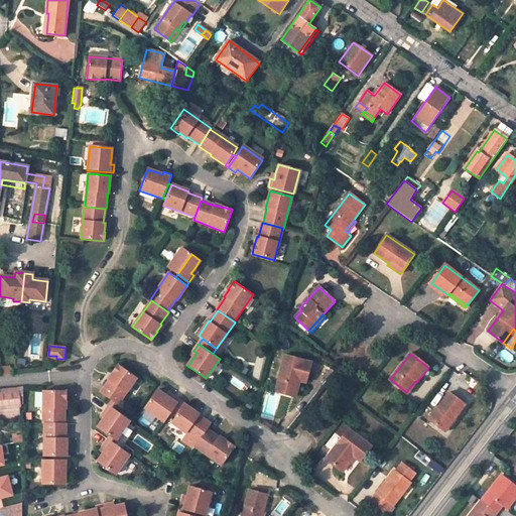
[(283,365),(275,392),(292,397),(297,381),(300,382),(305,383),(311,364),(290,358),(288,366),(283,365)]
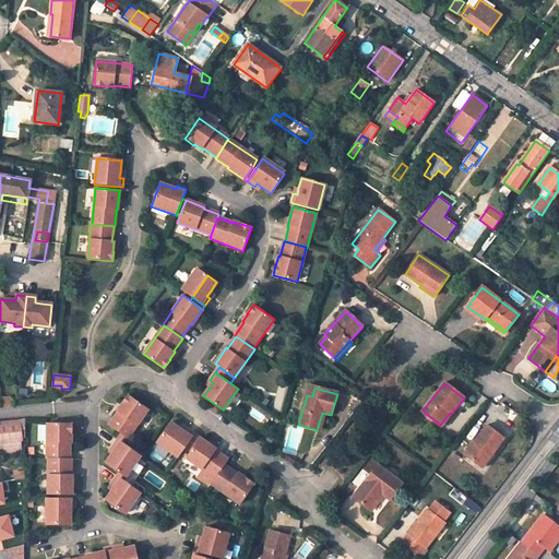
[(119,413),(110,426),(123,435),(129,438),(149,409),(127,394),(121,403),(122,404),(118,412),(119,413)]
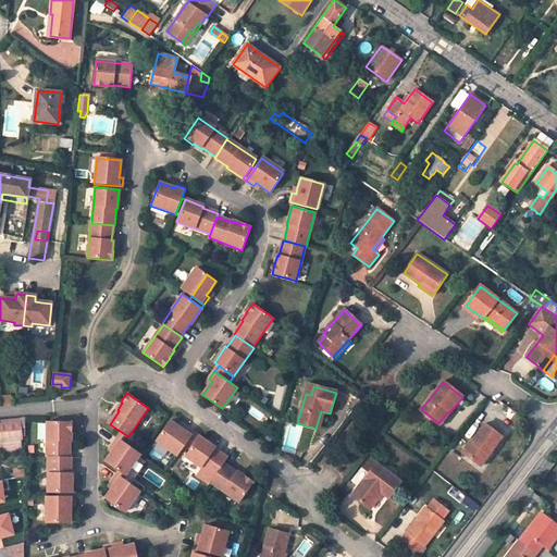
[(319,430),(324,412),(321,411),(316,429),(319,430)]
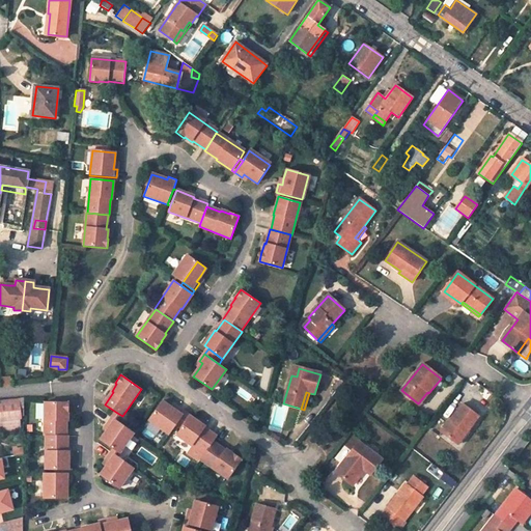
[(420,404),(428,393),(427,392),(418,403),(420,404)]
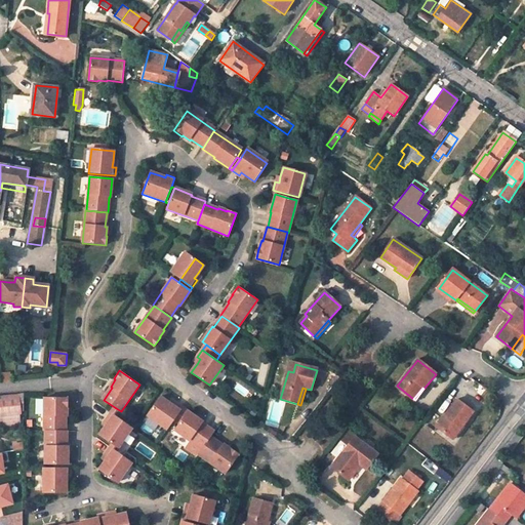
[(68,397),(44,397),(44,430),(46,430),(66,430),(66,415),(67,415),(67,406),(68,406),(68,397)]
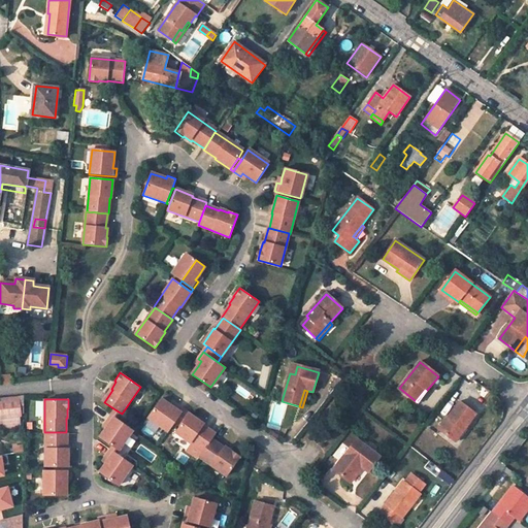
[(174,423),(184,409),(176,404),(174,407),(170,404),(162,399),(149,418),(168,431),(174,423)]
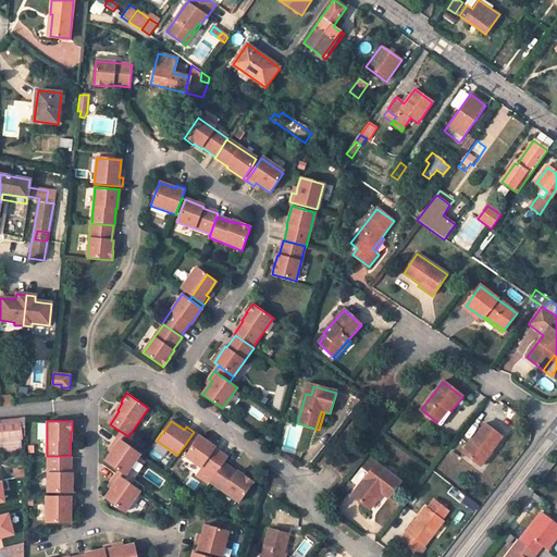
[(0,423),(0,442),(20,440),(23,440),(21,422),(0,423)]
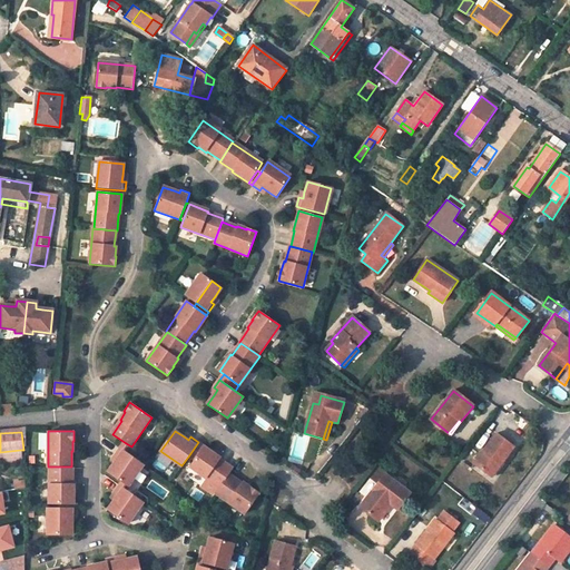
[(497,435),(474,464),(492,478),(494,474),(510,453),(513,449),(497,435)]
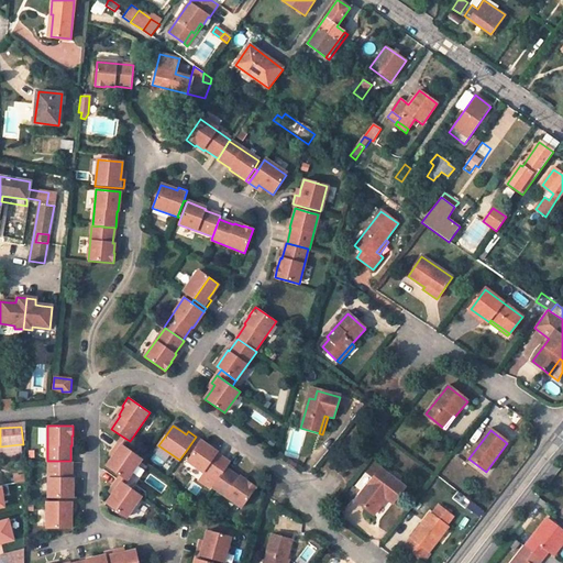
[(191,454),(201,441),(196,437),(186,451),(191,454)]
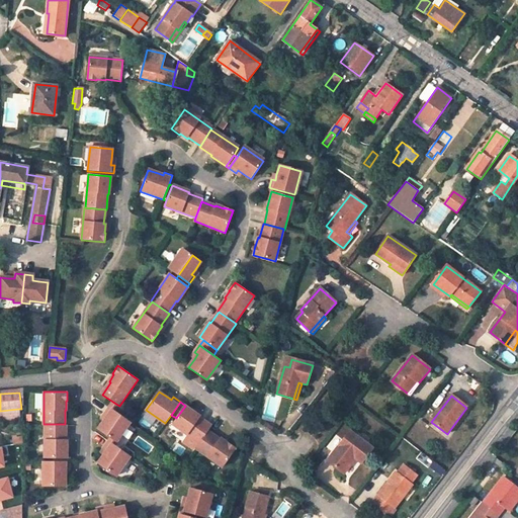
[(119,406),(114,403),(110,408),(116,412),(119,406)]
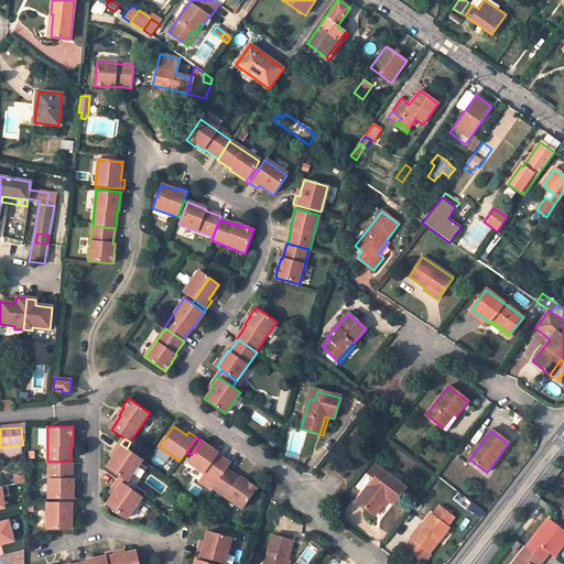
[(187,462),(217,481),(226,468),(230,463),(217,454),(218,453),(202,442),(192,455),(187,462)]
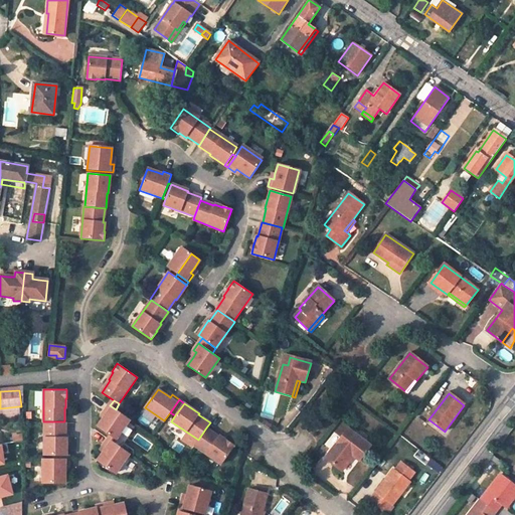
[(105,418),(98,426),(116,440),(130,419),(116,409),(110,405),(105,412),(108,414),(105,418)]
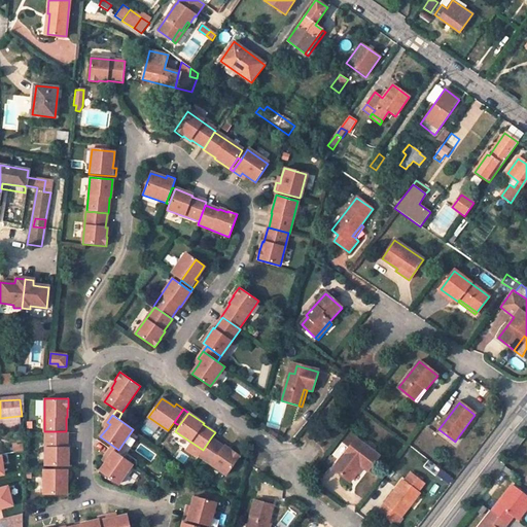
[(0,418),(0,427),(20,426),(19,416),(0,418)]
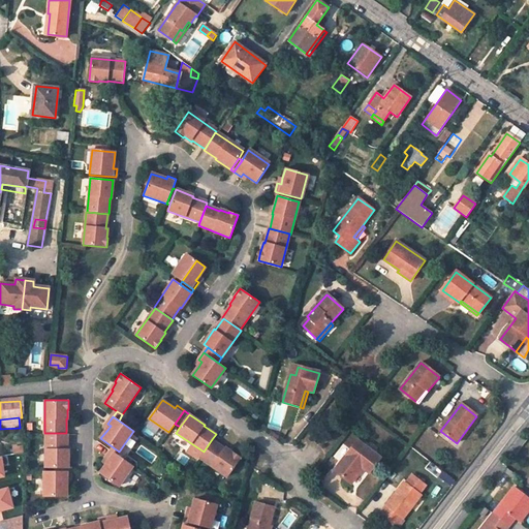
[(459,440),(461,442),(475,423),(473,421),(459,440)]
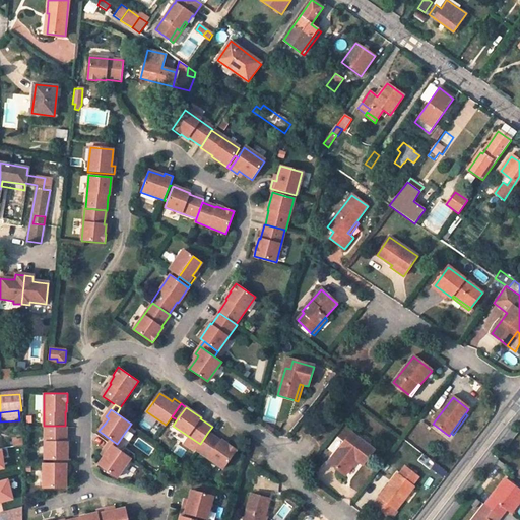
[(46,426),(45,459),(54,459),(67,459),(68,441),(66,441),(66,426),(65,426),(46,426)]
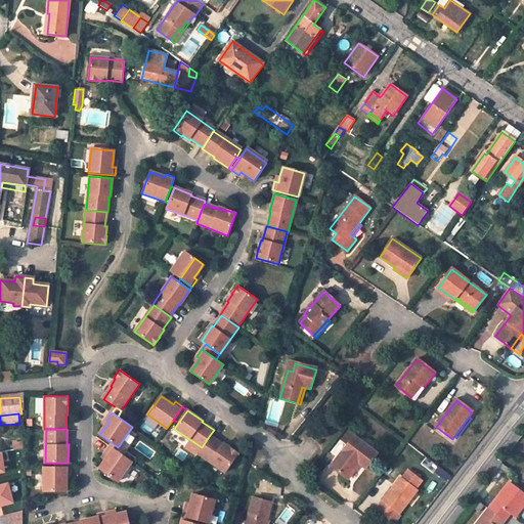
[(222,444),(210,435),(202,447),(198,452),(225,472),(238,452),(230,447),(223,443),(222,444)]
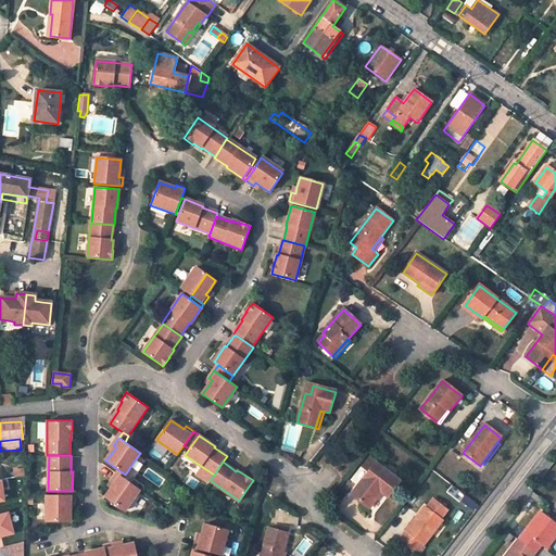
[(376,464),(352,495),(369,508),(382,493),(388,497),(400,482),(376,464)]
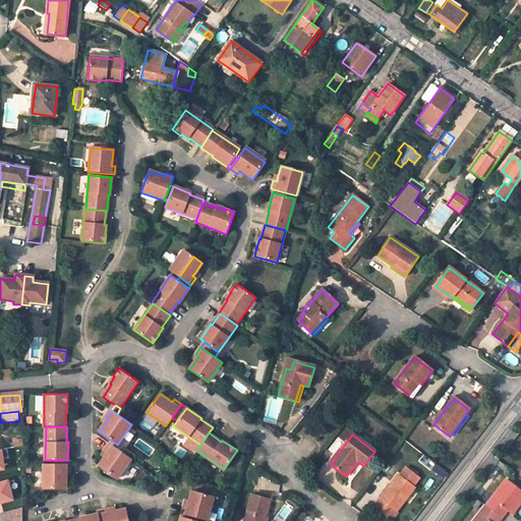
[(131,458),(110,444),(106,450),(108,452),(105,457),(99,465),(117,478),(131,458)]
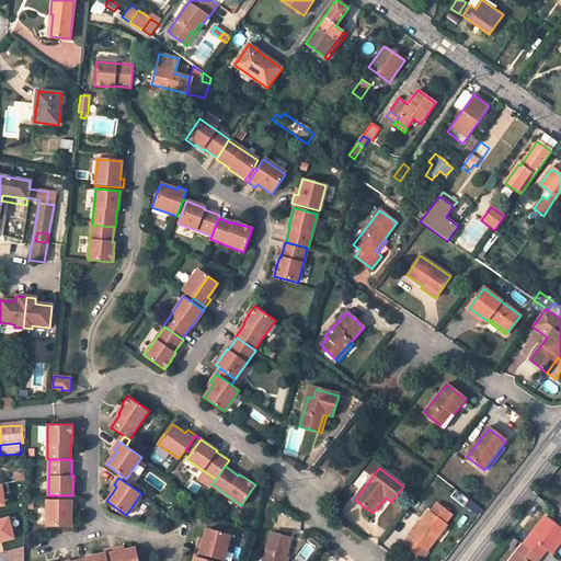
[(76,508),(76,499),(72,499),(58,499),(48,499),(47,525),(71,525),(71,514),(71,508),(76,508)]
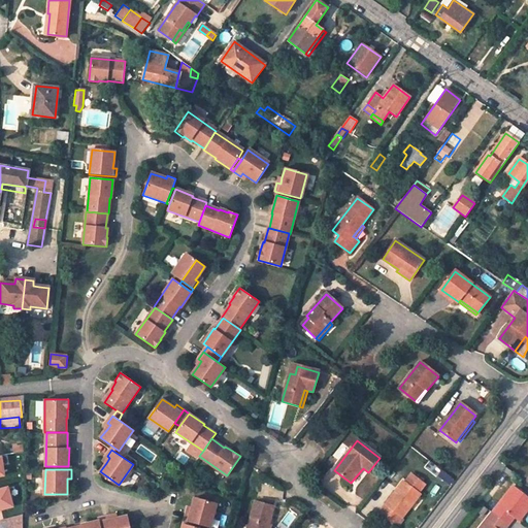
[(403,482),(380,513),(396,526),(420,495),(419,494),(425,486),(411,475),(405,483),(403,482)]
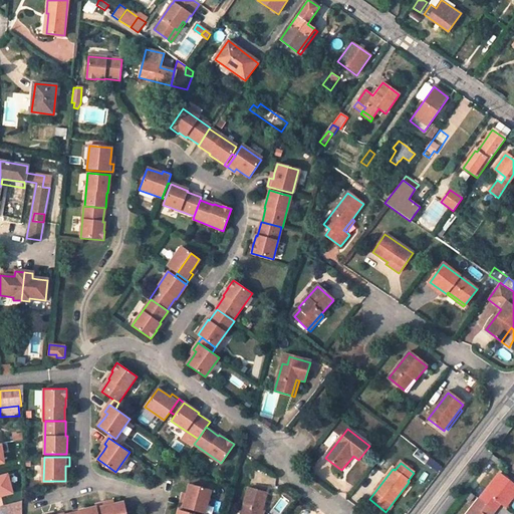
[(494,513),(501,504),(505,508),(513,496),(513,484),(500,473),(479,500),(494,513)]
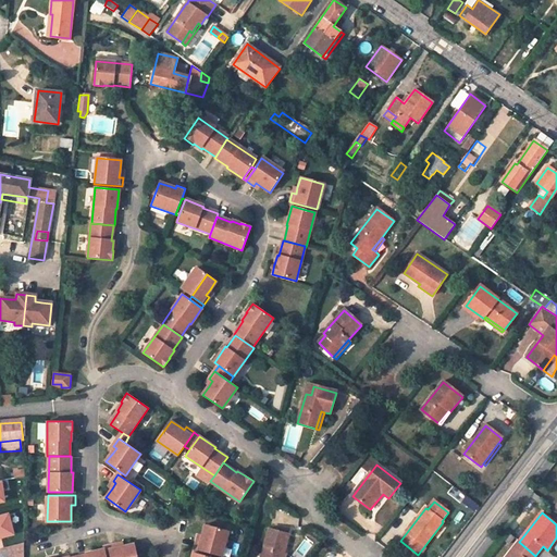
[(230,529),(206,523),(203,533),(201,540),(198,539),(196,547),(212,552),(222,554),(230,529)]
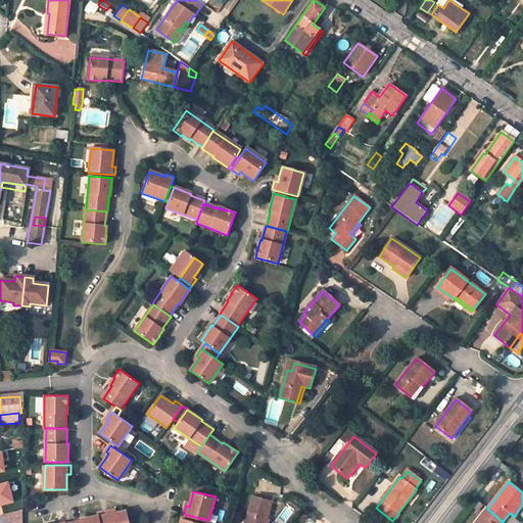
[(252,497),(245,522),(266,522),(267,519),(271,503),(252,497)]
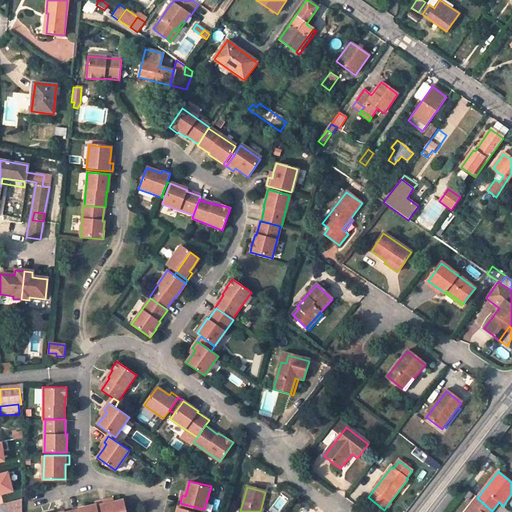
[(477,498),(465,511),(490,511),(492,511),(477,498)]
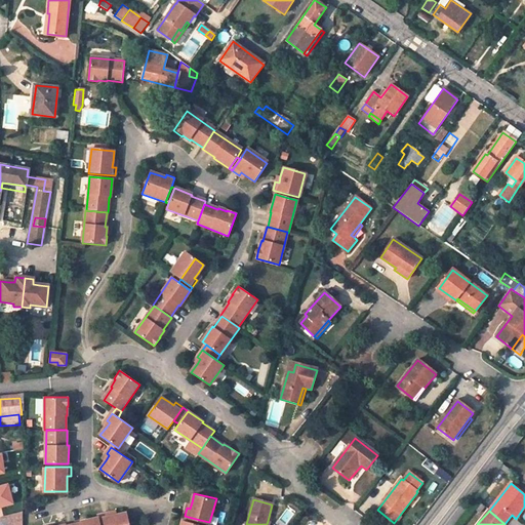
[(2,524),(23,524),(24,512),(1,518),(2,524)]
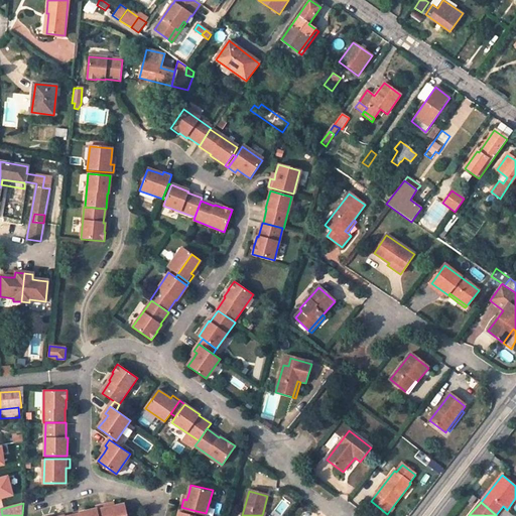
[(109,503),(101,505),(103,515),(127,515),(125,503),(115,505),(110,507),(109,503)]
